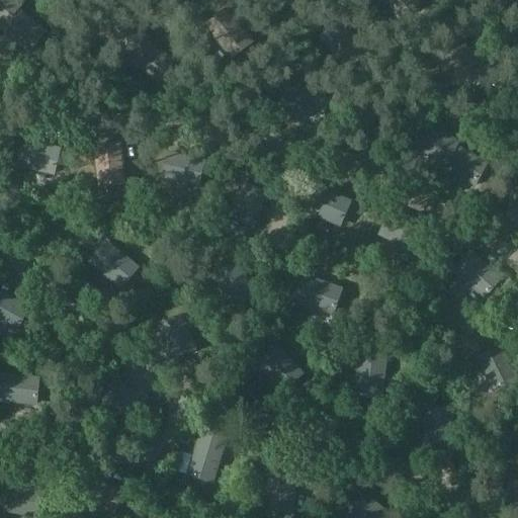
[(12,0),(0,0),(0,22),(1,23),(1,24),(11,10),(13,12),(19,4),(12,0)]
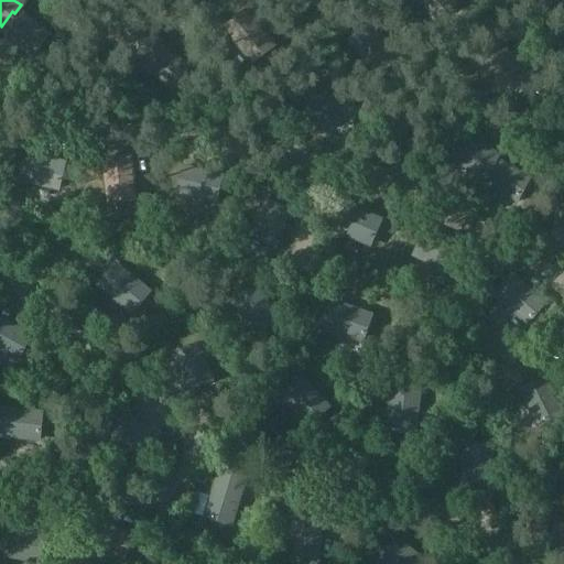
[(1,25),(0,26),(0,33),(31,56),(45,38),(14,13),(12,11),(1,26),(1,25)]
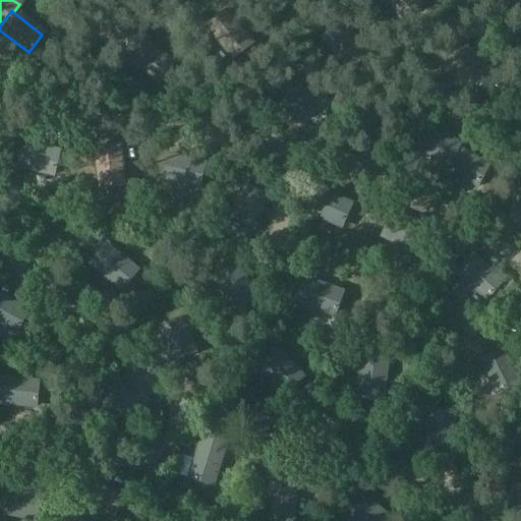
[(288,90),(282,115),(302,120),(324,125),(330,99),(288,90)]
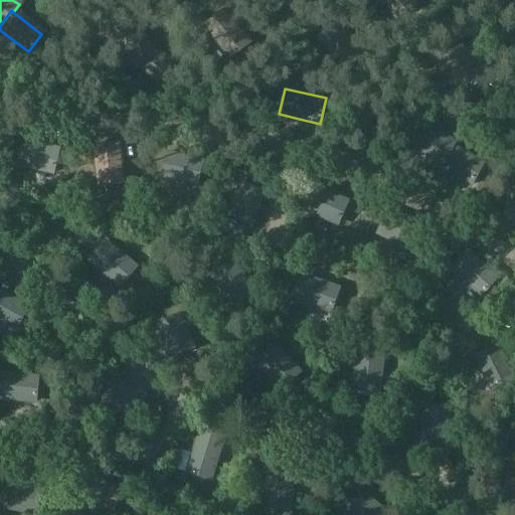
[(422,122),(410,145),(423,152),(441,162),(450,145),(453,147),(457,141),(422,122)]
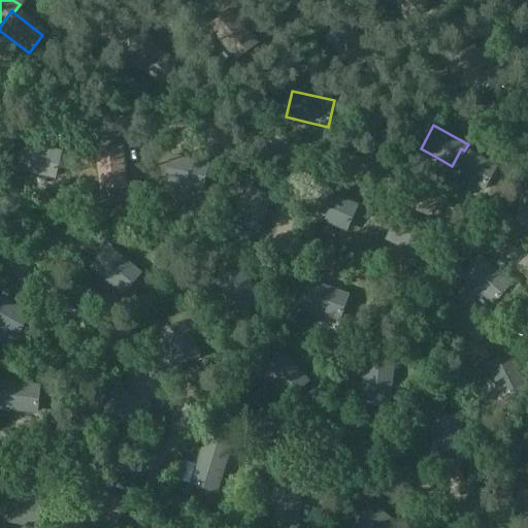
[(23,143),(18,169),(55,178),(61,152),(39,146),(23,143)]
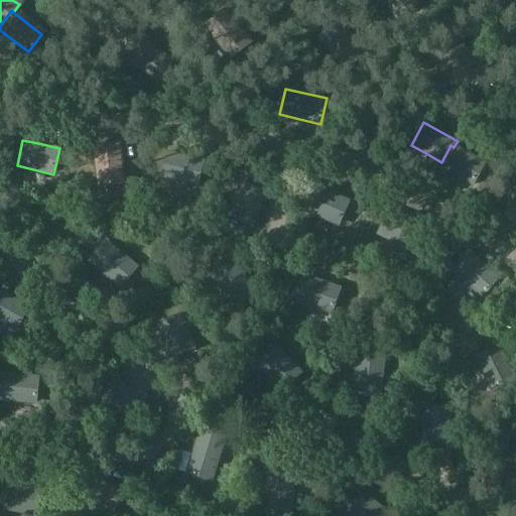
[(103,143),(92,145),(96,187),(123,184),(119,142),(103,143)]
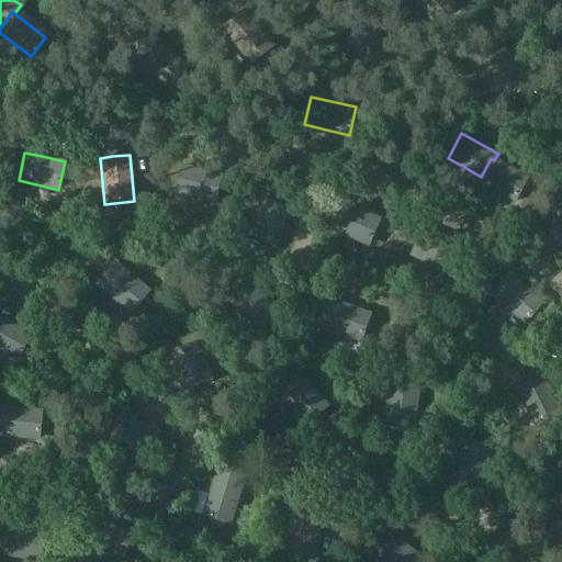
[(491,158),(481,177),(479,181),(499,193),(515,201),(527,179),(494,160),(491,158)]
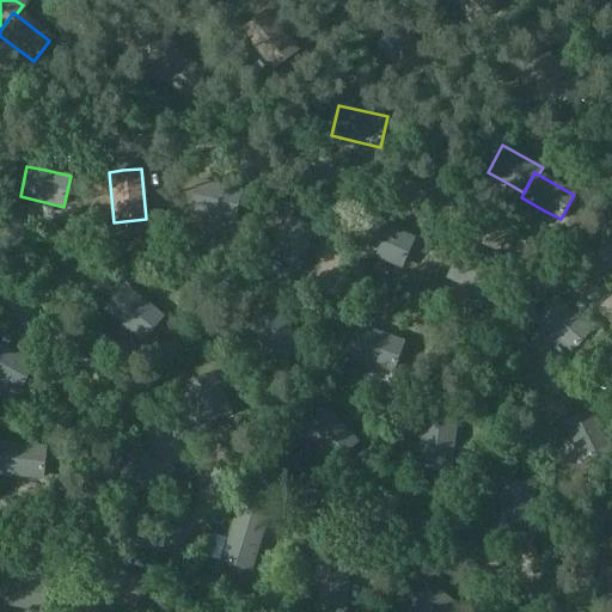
[(196,178),(189,210),(233,221),(240,189),(214,183),(196,178)]
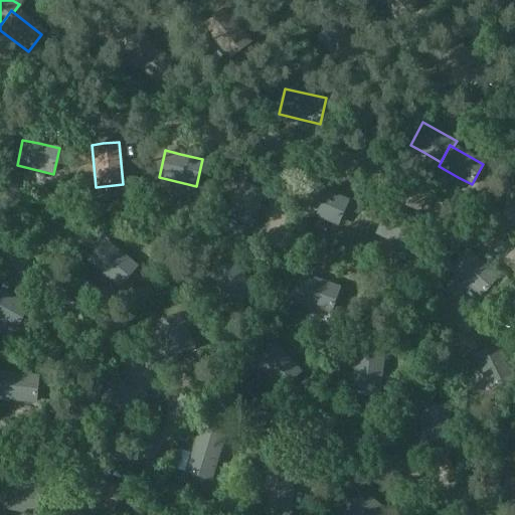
[(266,191),(239,182),(226,216),(252,225),(266,191)]
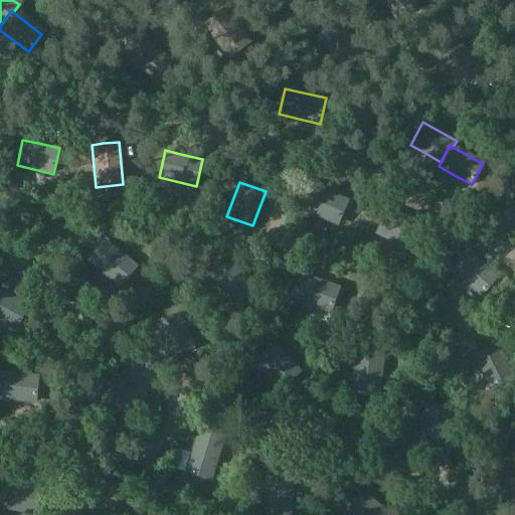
[(314,186),(304,210),(338,225),(349,201),(329,192),(314,186)]
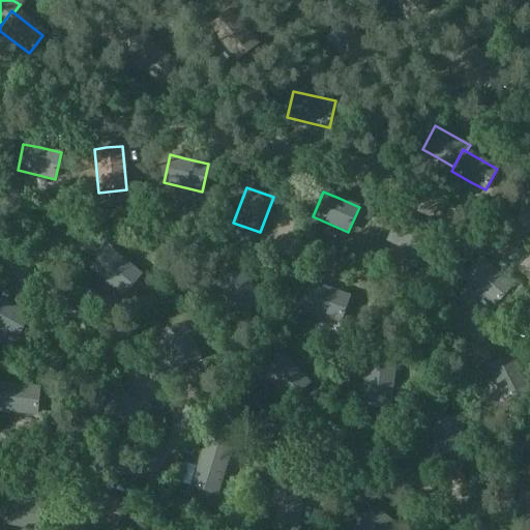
[(529,198),(525,197),(517,224),(529,227),(529,198)]
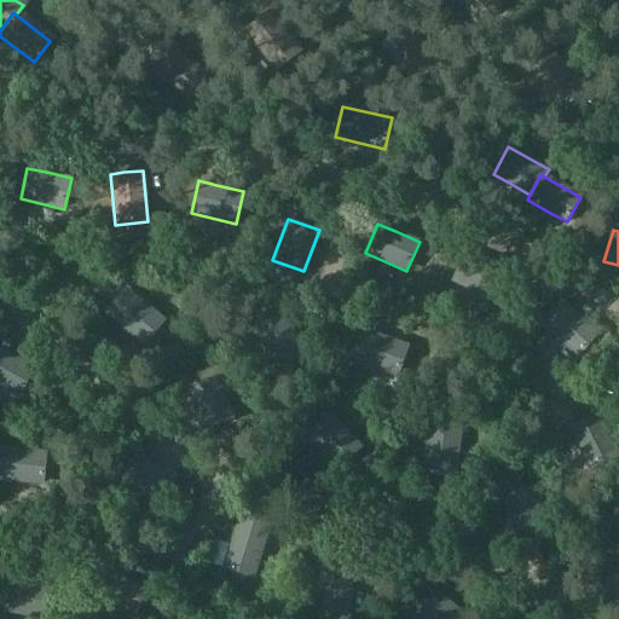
[(467,252),(452,281),(493,301),(507,271),(482,259),(467,252)]
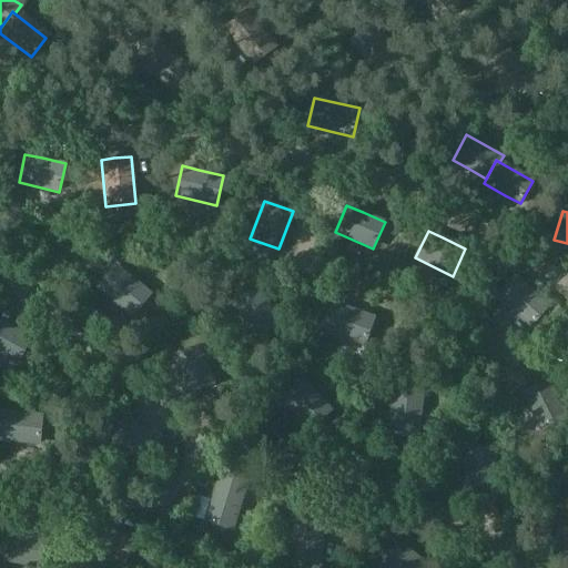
[(114,266),(97,288),(118,305),(132,316),(150,293),(114,266)]
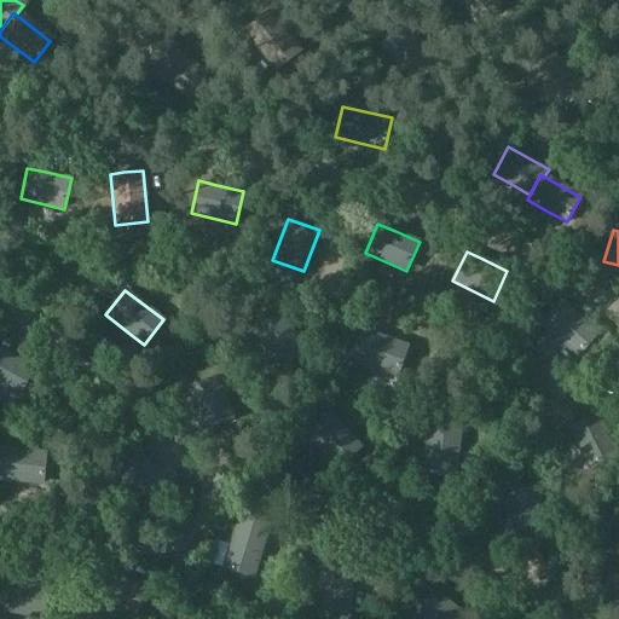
[(562,300),(541,324),(579,358),(601,334),(579,316),(562,300)]
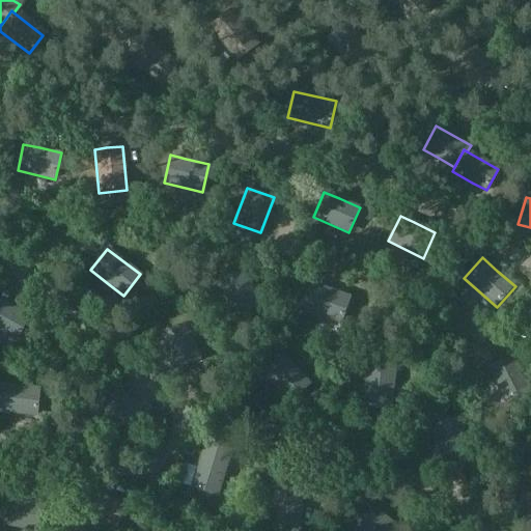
[(243,270),(217,284),(236,317),(261,303),(252,286),(243,270)]
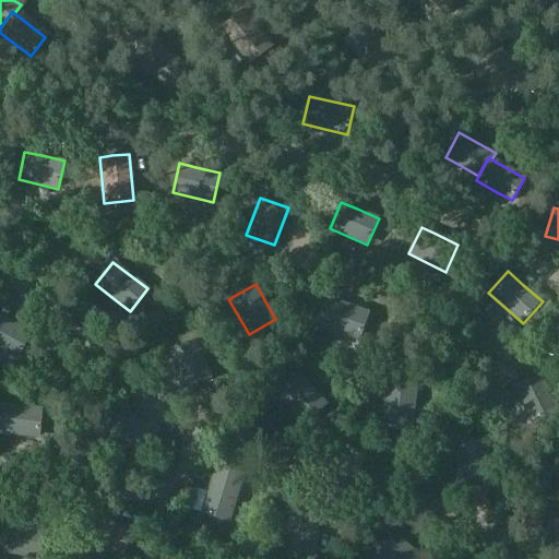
[(325,298),(317,325),(359,340),(369,312),(344,304),(325,298)]
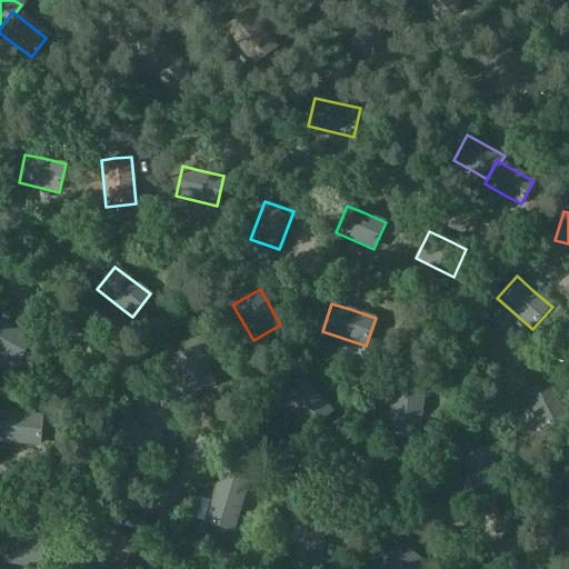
[(0,321),(0,355),(18,366),(32,340),(17,331),(0,321)]
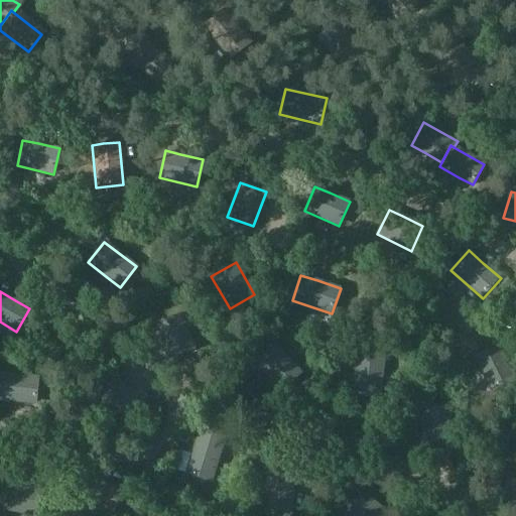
[(182,313),(156,323),(163,341),(169,358),(195,349),(182,313)]
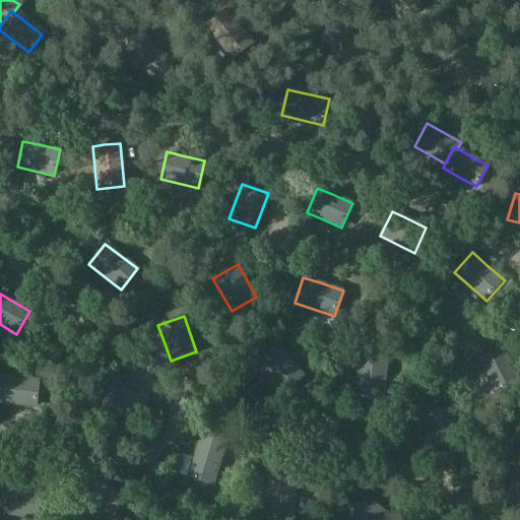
[(503,347),(478,361),(496,395),(519,382),(519,381),(508,358),(503,347)]
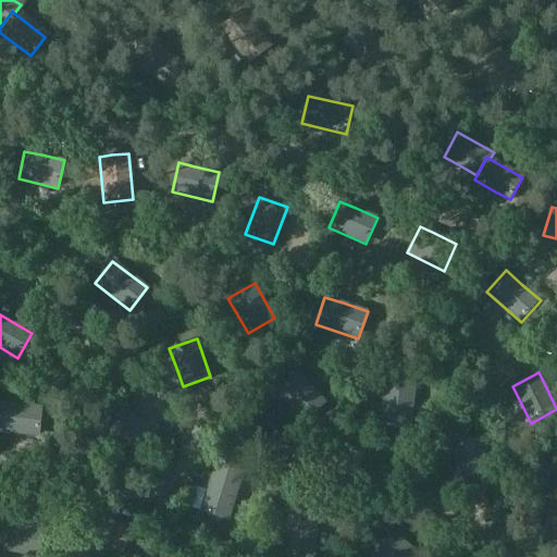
[(299,373),(276,393),(292,409),(304,423),(326,403),(299,373)]
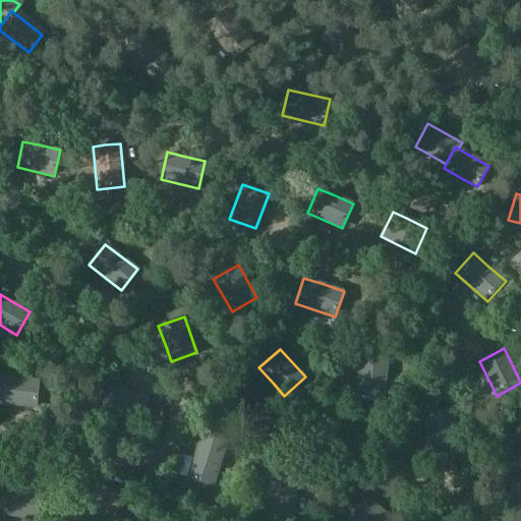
[(389,360),(360,356),(355,398),(367,399),(384,401),(389,360)]
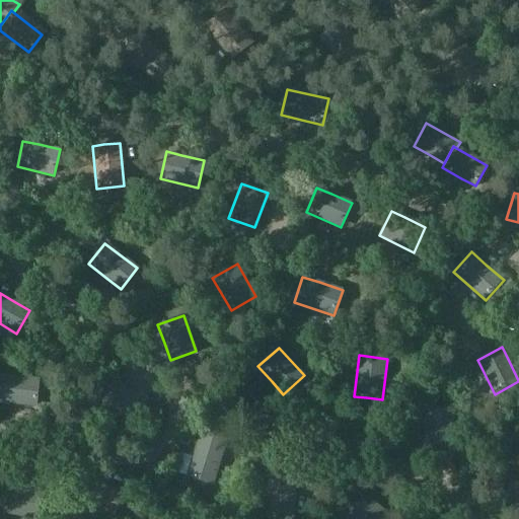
[(0,375),(0,402),(36,405),(39,378),(22,377),(0,375)]
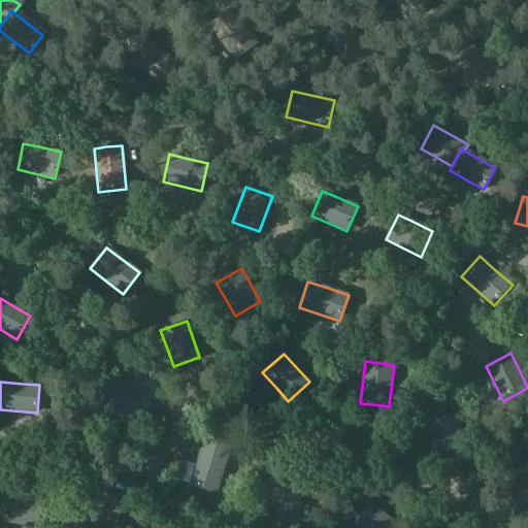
[(119,386),(104,409),(136,430),(151,406),(131,394),(119,386)]
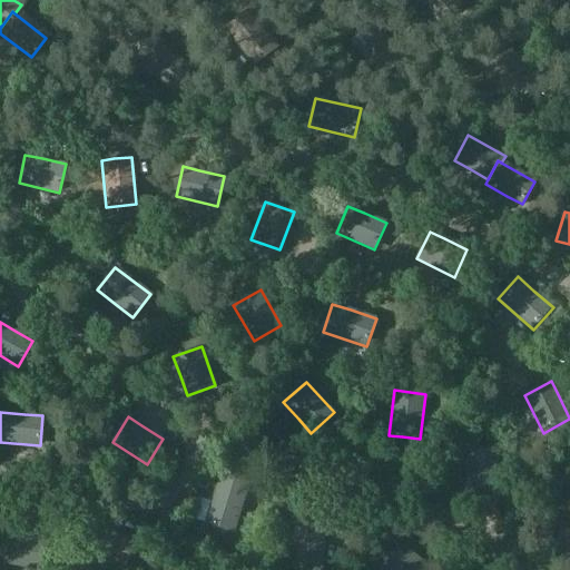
[(498,451),(470,449),(467,494),(479,495),(493,497),(498,451)]
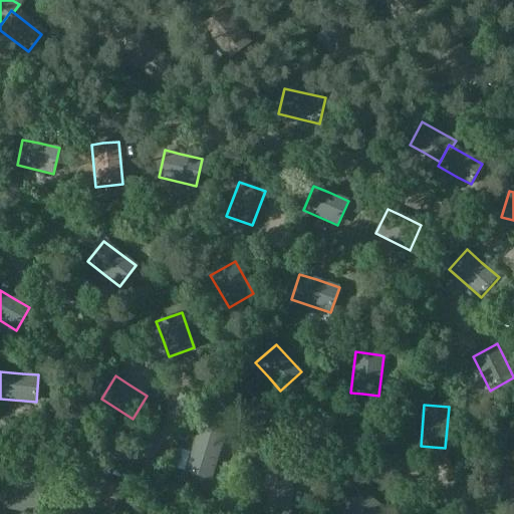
[(213,433),(198,428),(185,471),(211,479),(224,436),(213,433)]
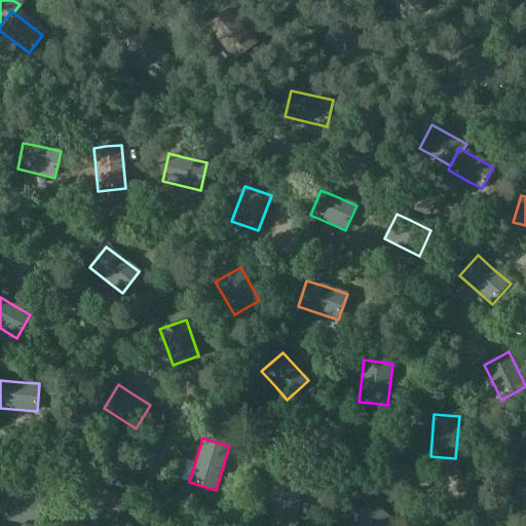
[(90,484),(78,509),(114,525),(125,501),(106,491),(90,484)]
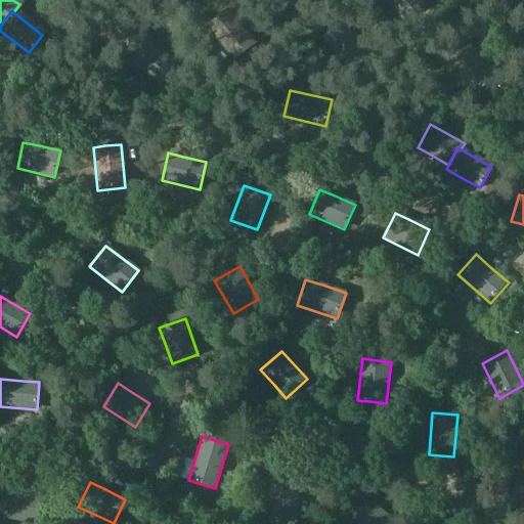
[(297,484),(270,483),(269,522),(296,523),(297,500),(297,484)]
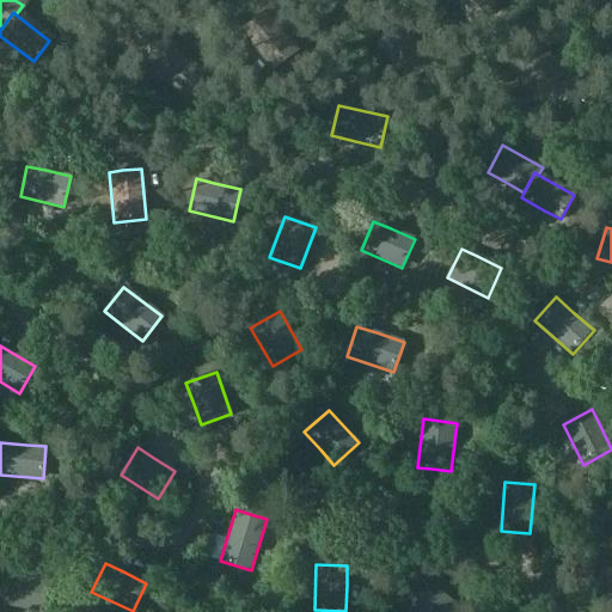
[(5,574),(0,605),(44,611),(49,580),(19,575),(5,574)]
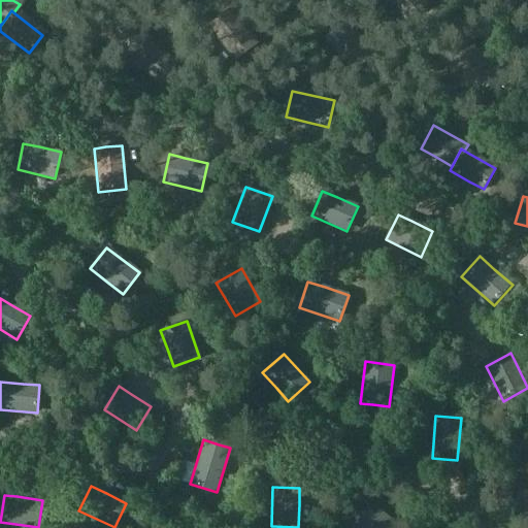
[(355,510),(348,520),(357,527),(396,527),(398,526),(366,498),(355,510)]
